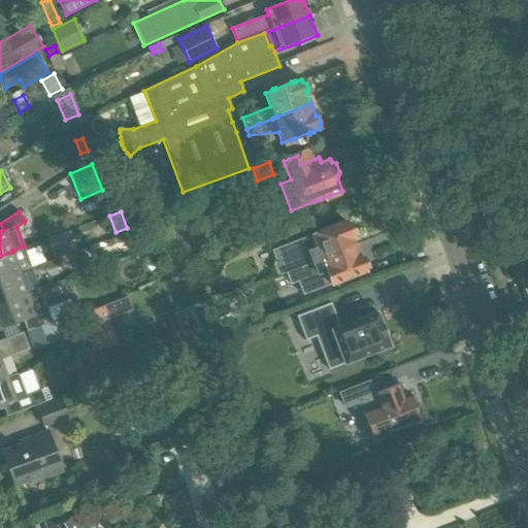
[(277,274),(286,272),(314,262),(329,257),(354,246),(351,237),(353,233),(350,224),(347,224),(345,222),(311,234),(272,250),(275,259),(274,264),(277,274)]
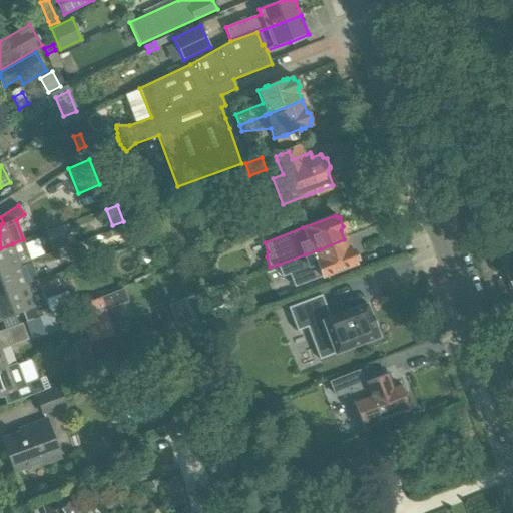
[(197,235),(191,222),(182,225),(187,239),(197,235)]
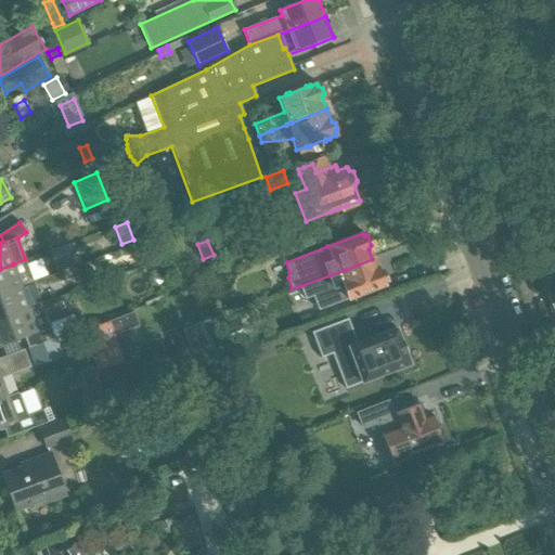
[(71,258),(54,263),(57,273),(74,268),(71,258)]
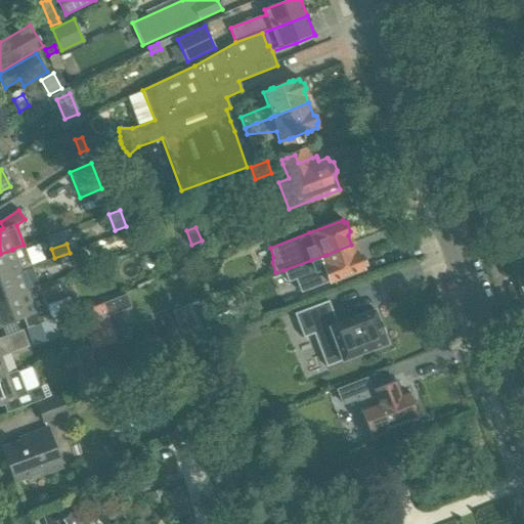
[(0,254),(0,277),(32,266),(24,245),(12,249),(12,250),(0,254)]
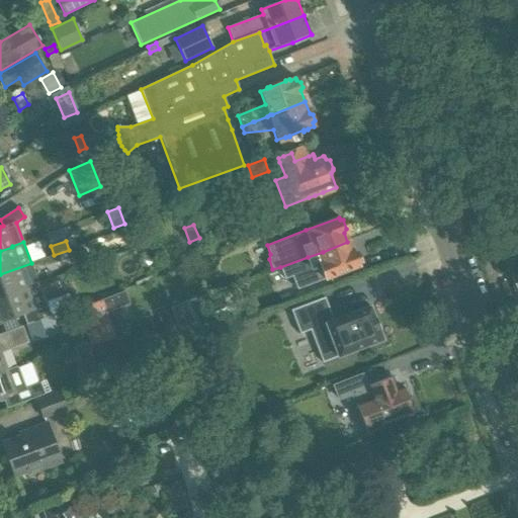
[(308,257),(280,267),(284,278),(292,275),(297,288),(357,266),(356,265),(359,262),(355,253),(352,253),(351,251),(350,250),(347,242),(323,252),(308,257)]
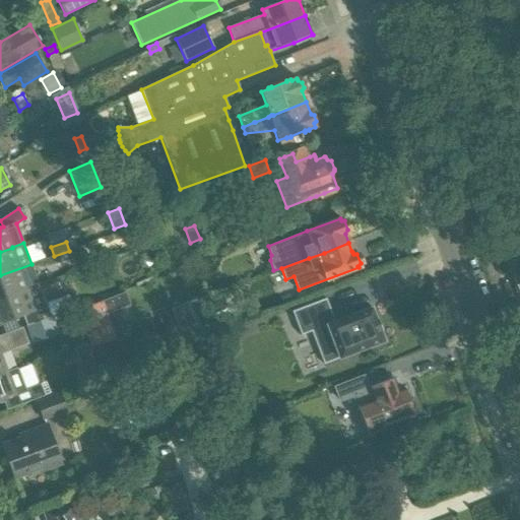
[(69,251),(54,256),(57,264),(72,258),(69,251)]
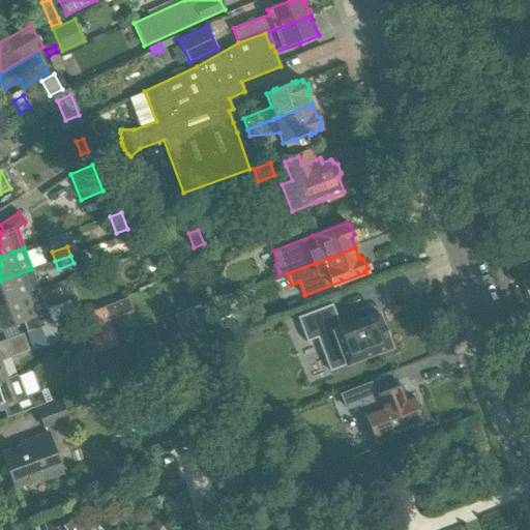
[(32,269),(0,281),(0,304),(29,295),(28,294),(39,289),(32,269)]
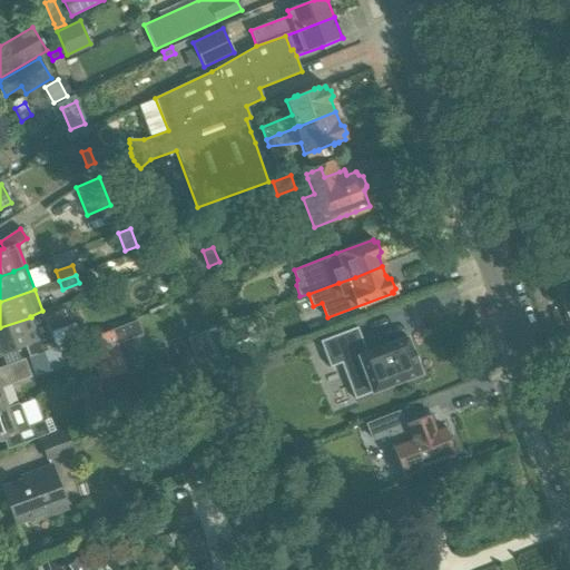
[(51,332),(43,312),(42,311),(30,316),(31,317),(0,327),(0,349),(2,354),(25,345),(29,356),(80,337),(76,323),(51,332)]
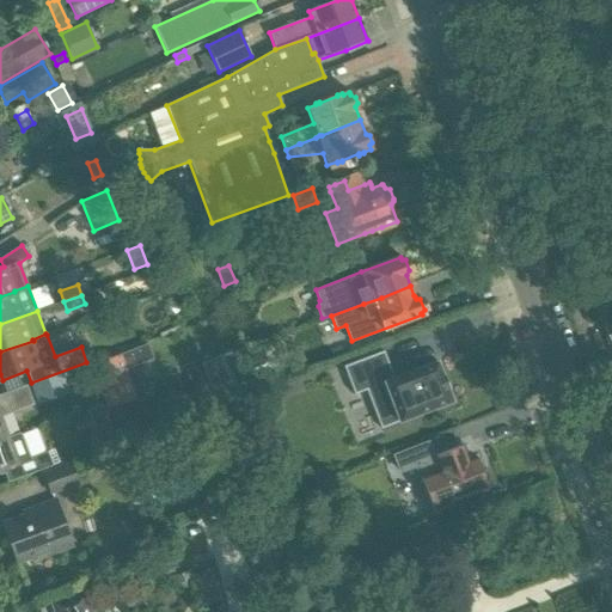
[(91,366),(106,409),(136,398),(126,369),(152,359),(147,346),(91,366)]
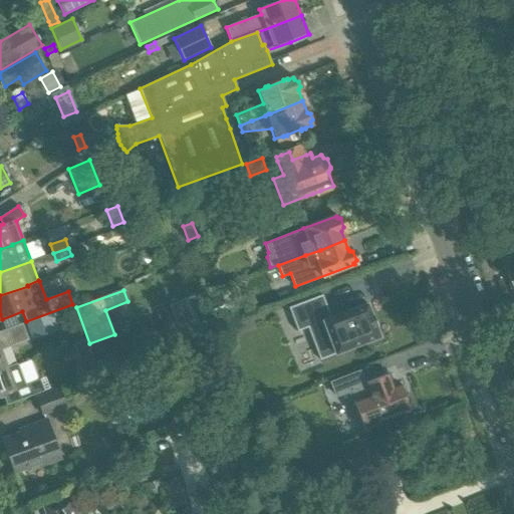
[(329,316),(321,295),(288,308),(297,330),(307,327),(320,359),(379,337),(366,302),(329,316)]
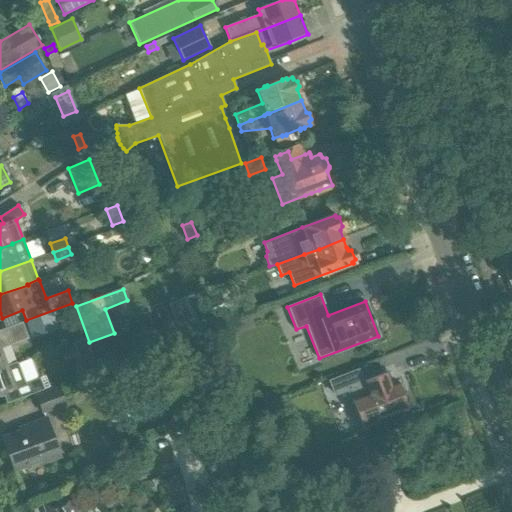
[(181,337),(197,331),(185,299),(169,305),(181,337)]
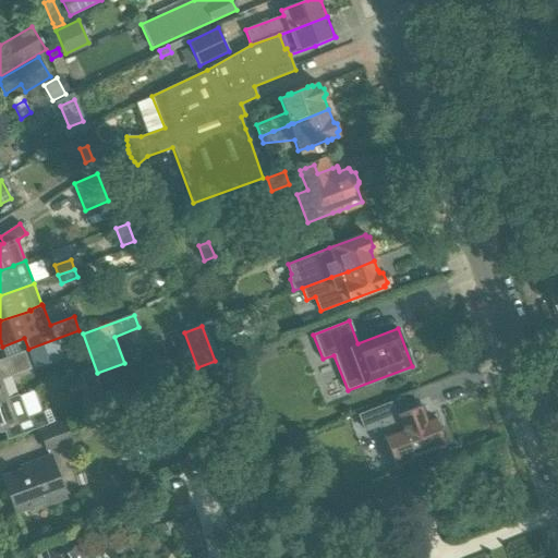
[(174,355),(189,351),(182,334),(169,338),(174,355)]
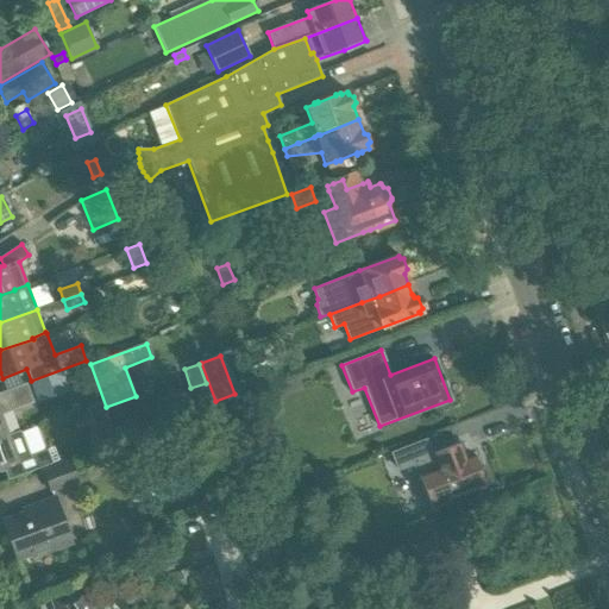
[(70,393),(63,371),(31,384),(38,405),(70,393)]
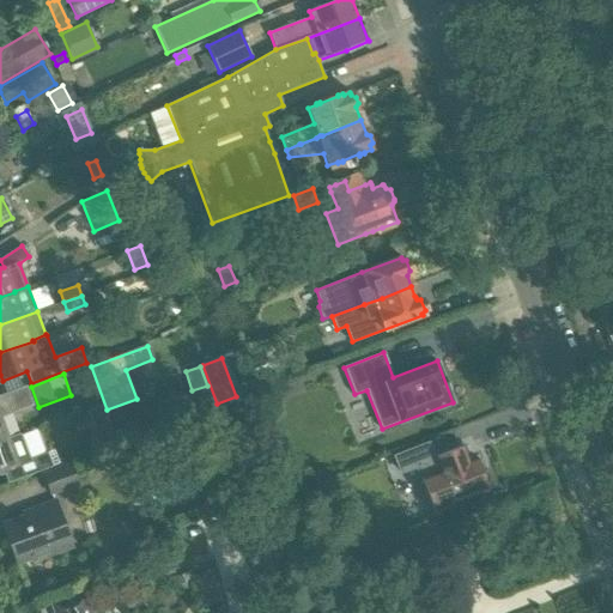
[(0,441),(8,438),(1,418),(35,405),(28,386),(0,395),(0,441)]
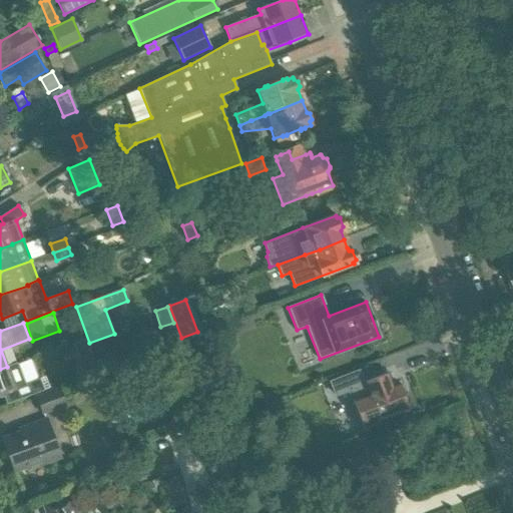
[(89,348),(78,352),(82,363),(93,359),(89,348)]
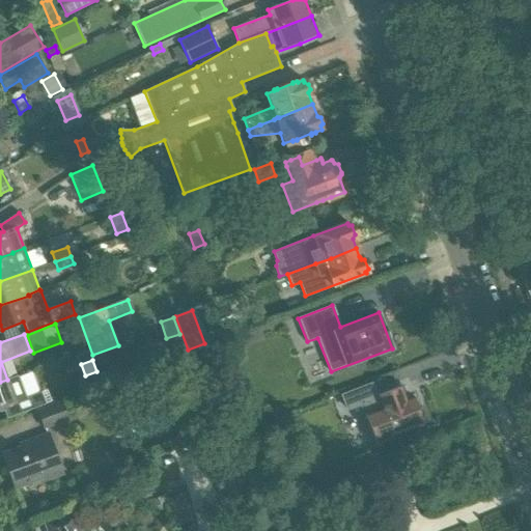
[(7,380),(0,382),(0,408),(3,408),(7,418),(46,404),(42,392),(26,397),(18,375),(7,380)]
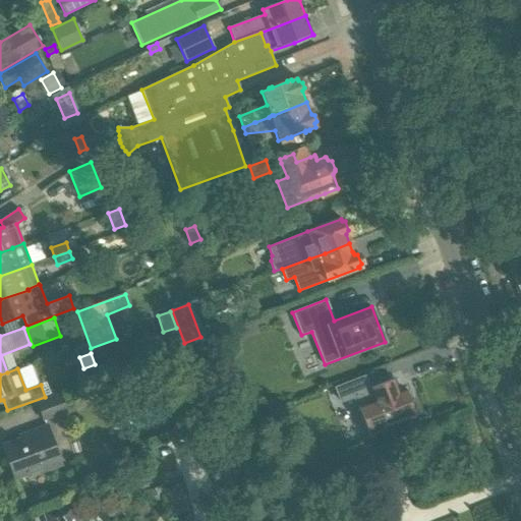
[(353,398),(363,424),(368,438),(387,430),(385,425),(413,413),(412,409),(413,406),(411,402),(408,401),(403,388),(398,390),(393,379),(369,386),(365,374),(333,387),(339,403),(353,398)]
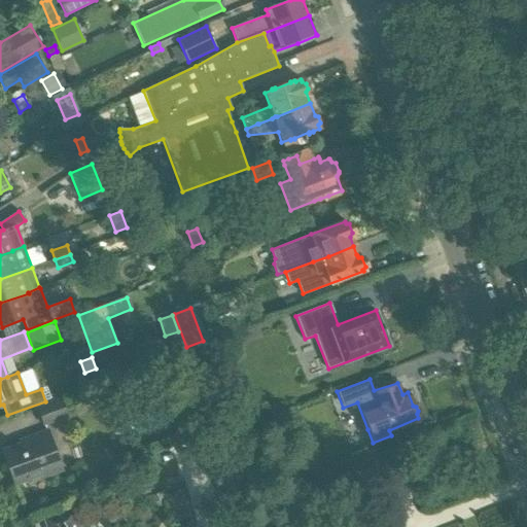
[(82,388),(88,401),(99,397),(94,384),(82,388)]
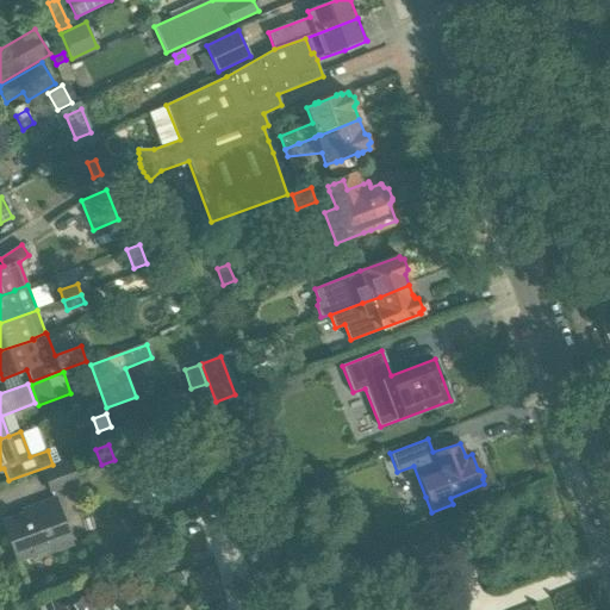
[(50,490),(78,480),(70,462),(44,472),(50,490)]
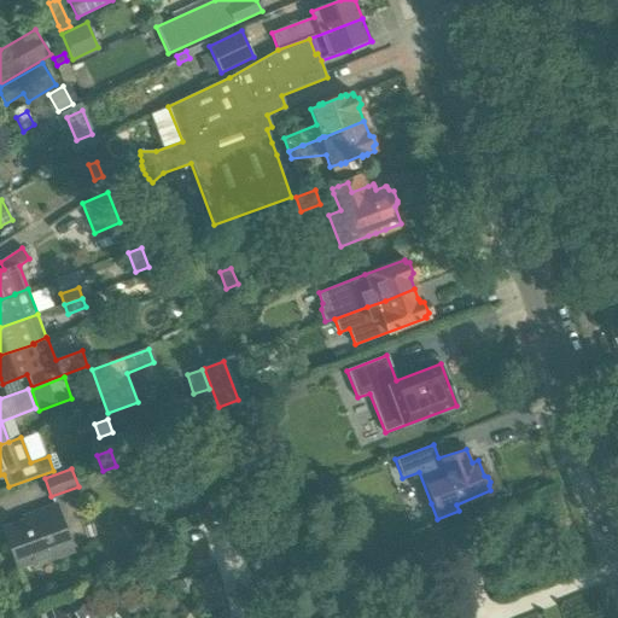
[(237,488),(221,494),(226,508),(242,503),(237,488)]
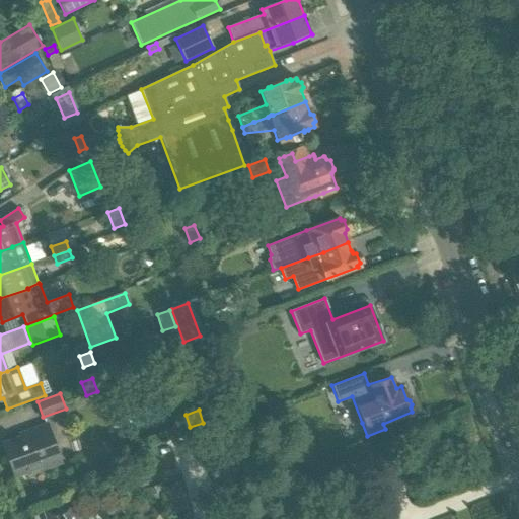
[(42,469),(61,462),(47,424),(27,432),(28,434),(2,443),(14,476),(41,467),(42,469)]
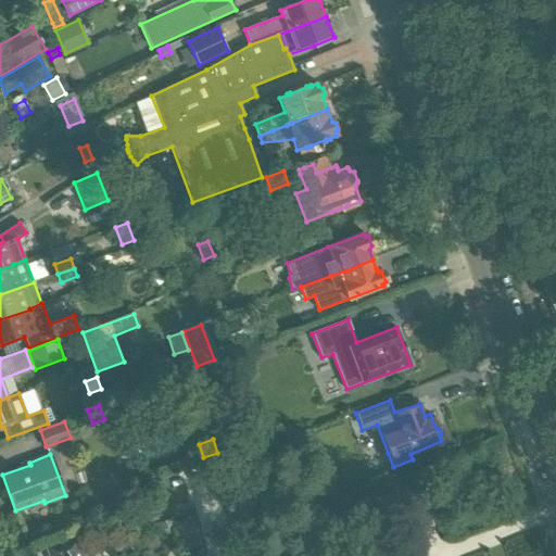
[(153,505),(142,509),(146,517),(156,513),(153,505)]
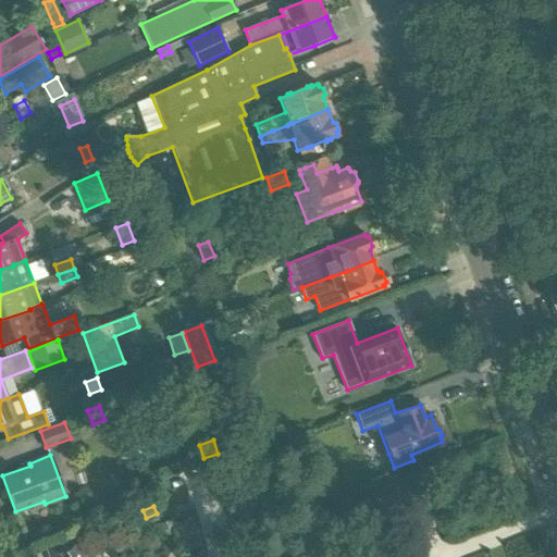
[(166,532),(163,523),(155,528),(158,535),(166,532)]
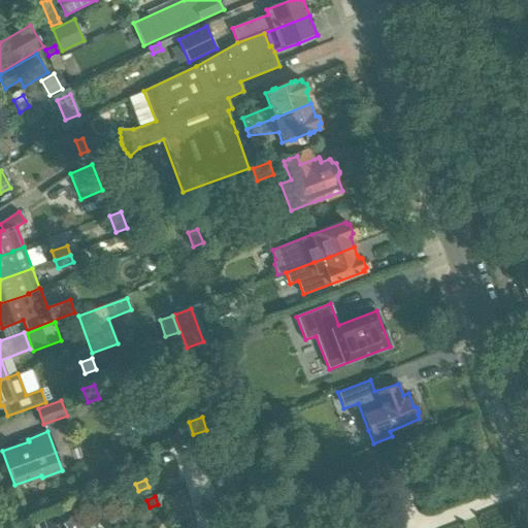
[(78,527),(72,510),(45,520),(47,527),(78,527)]
